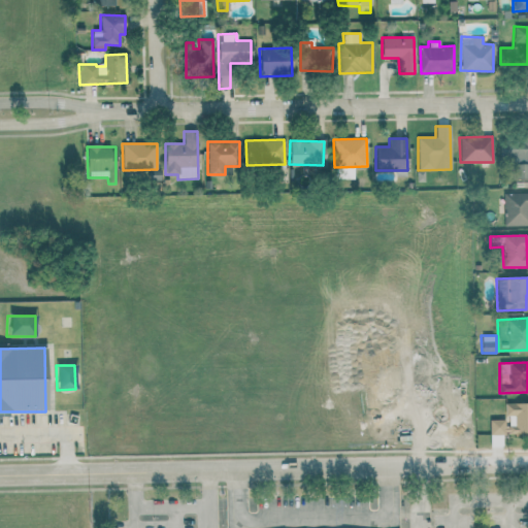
[(527,402),(503,403),(503,417),(508,417),(508,432),(527,431),(527,402)]
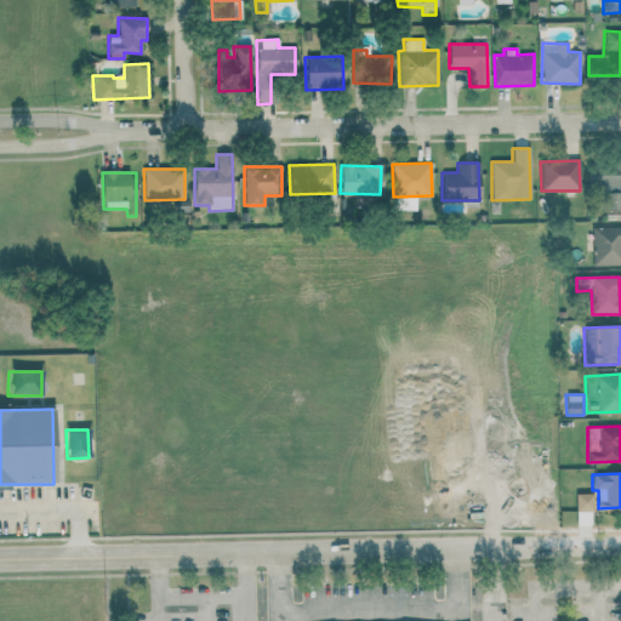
[(592,494),(575,494),(575,511),(593,511),(592,494)]
